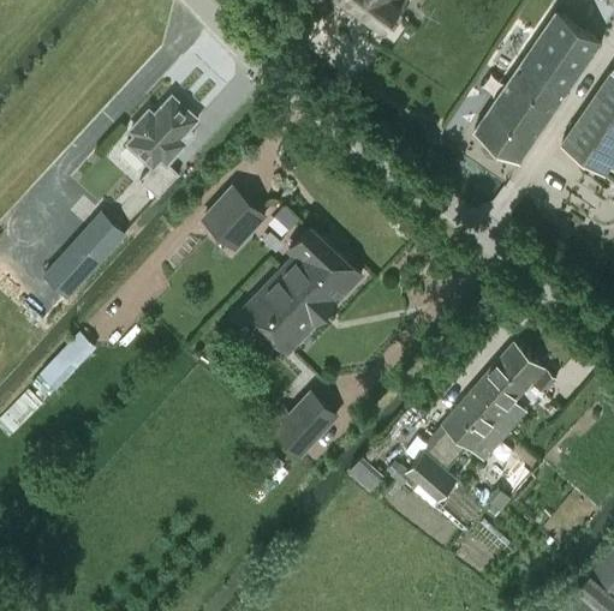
[(340,0),(383,31),(405,0),(340,0)]
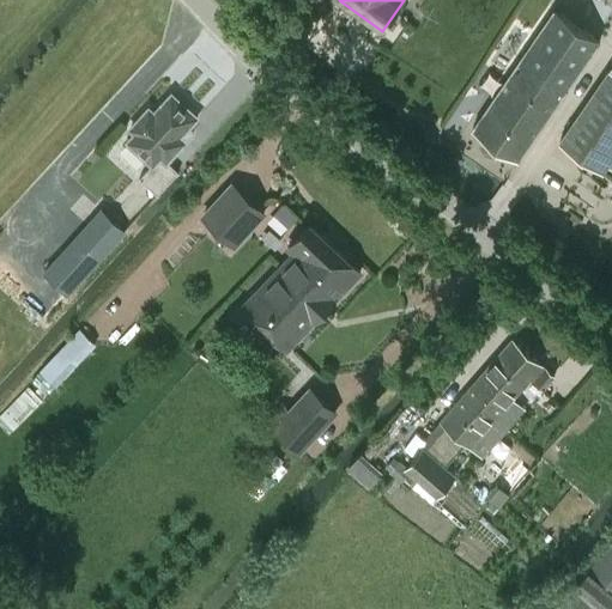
[(558,102),(599,43),(553,12),(513,71),(558,102)]
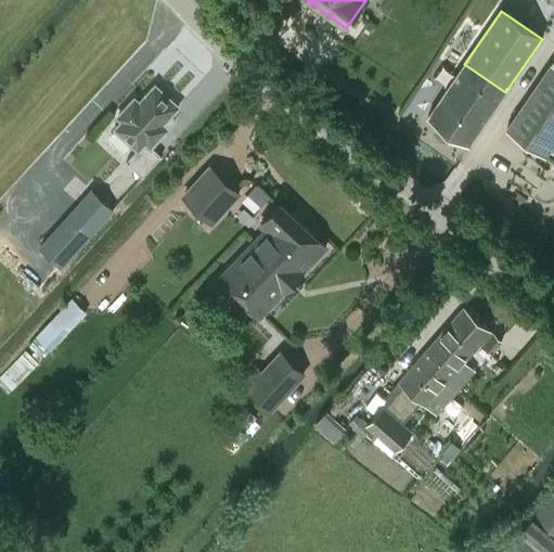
[(468,146),(505,92),(464,64),(427,117),(468,146)]
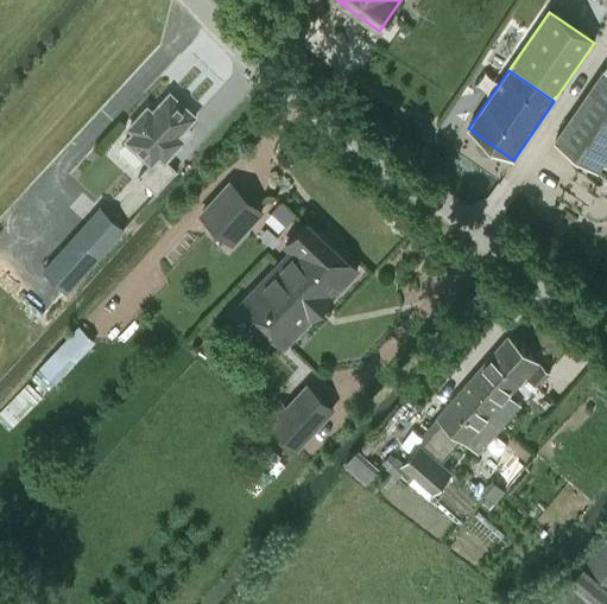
[(606,74),(604,71),(555,142),(598,172),(601,166),(606,170),(606,74)]
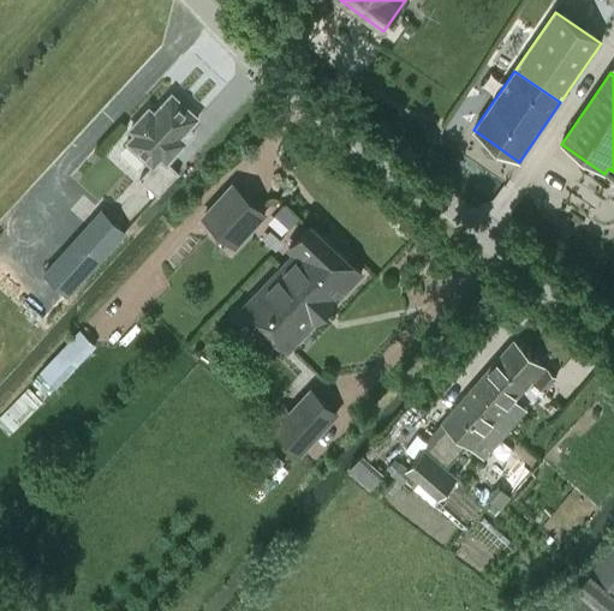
[(179,141),(196,121),(171,97),(153,117),(148,112),(129,132),(135,137),(126,145),(151,168),(138,181),(156,198),(178,175),(166,165),(184,145),(179,141)]
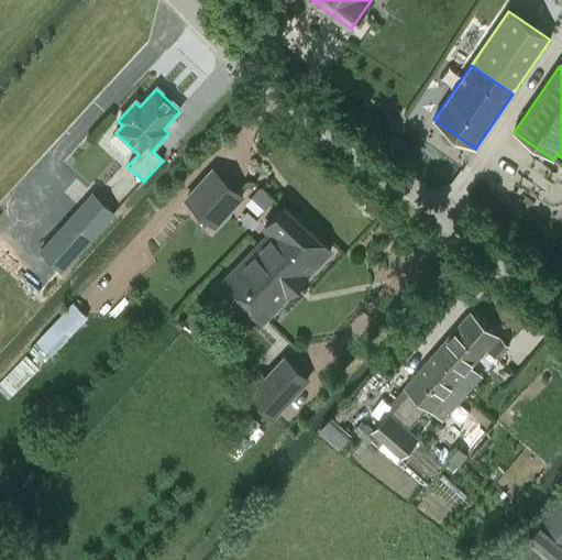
[(213,227),(241,198),(212,171),(185,199),(213,227)]
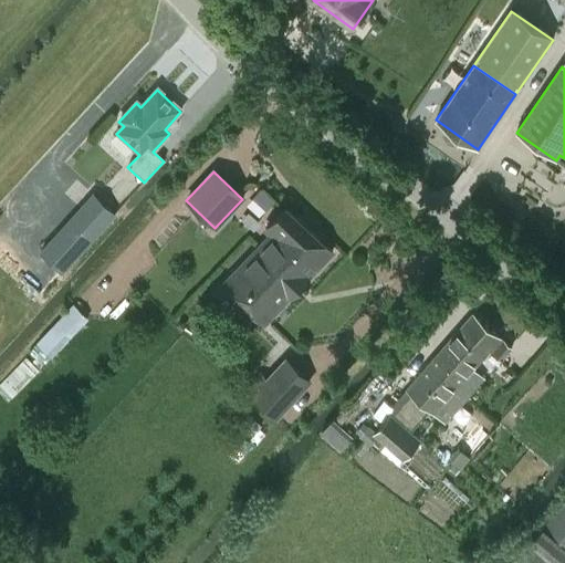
[(272,202),(260,190),(252,198),(264,210),(272,202)]
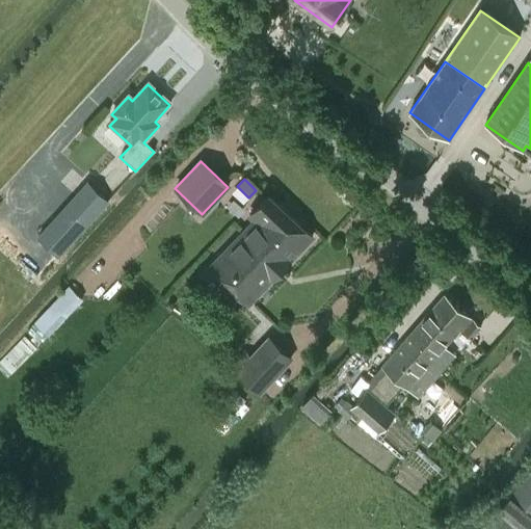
[(86,184),(36,238),(58,258),(107,204),(86,184)]
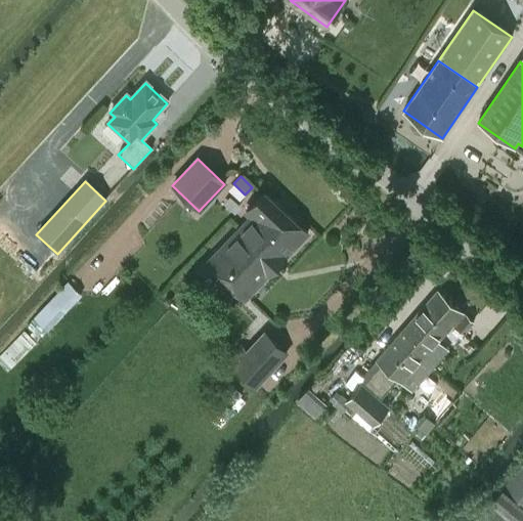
[(251,217),(207,262),(244,299),(308,234),(265,192),(246,212),(251,217)]
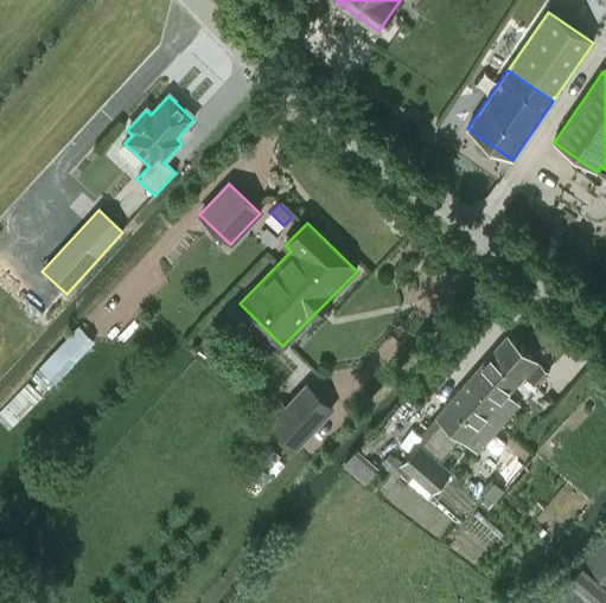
[(56,385),(96,344),(80,327),(39,370),(56,385)]
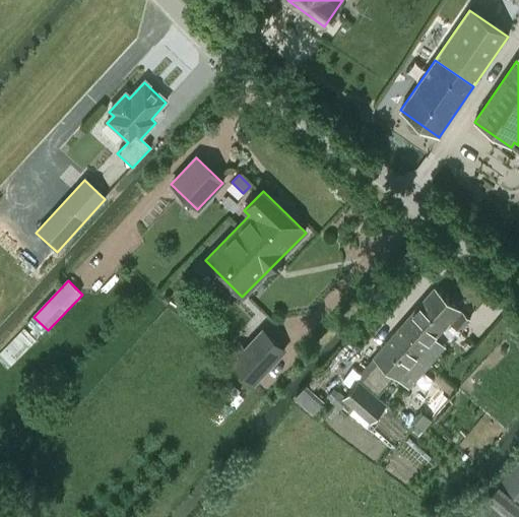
[(433,291),(373,359),(398,381),(404,387),(422,367),(415,362),(448,323),(459,333),(469,322),(461,315),(458,312),(433,291)]
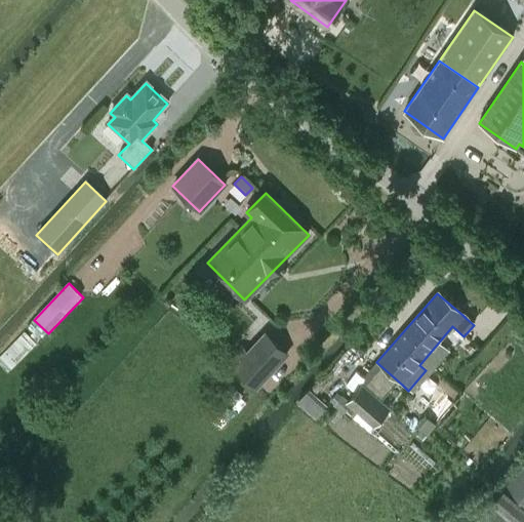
[(256,389),(286,356),(266,335),(235,369),(256,389)]
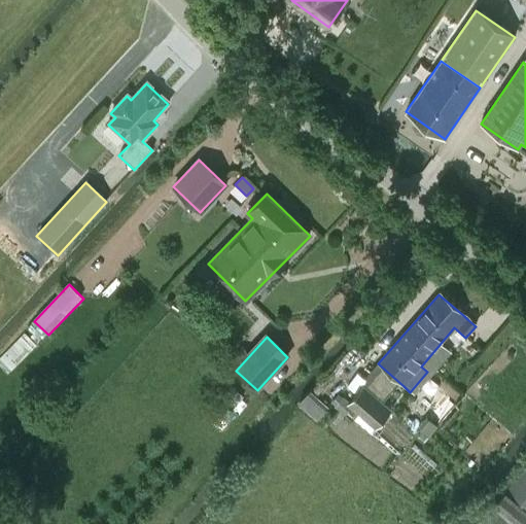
[(0,368),(8,376),(35,351),(23,338),(0,359),(0,368)]
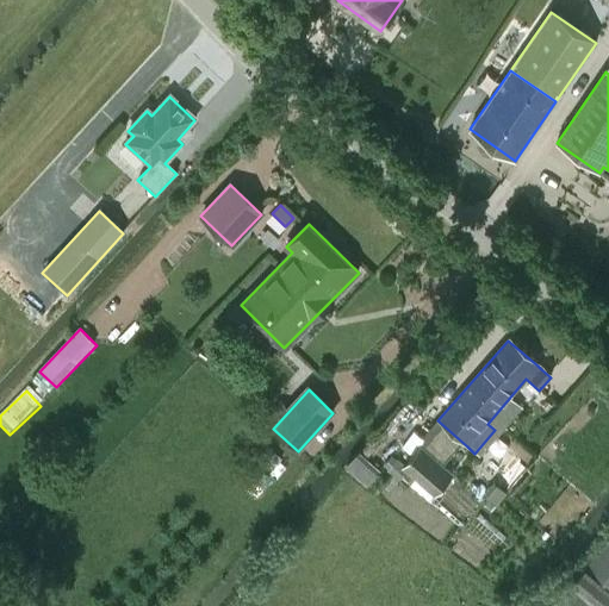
[(265,447),(254,458),(269,473),(280,461),(265,447)]
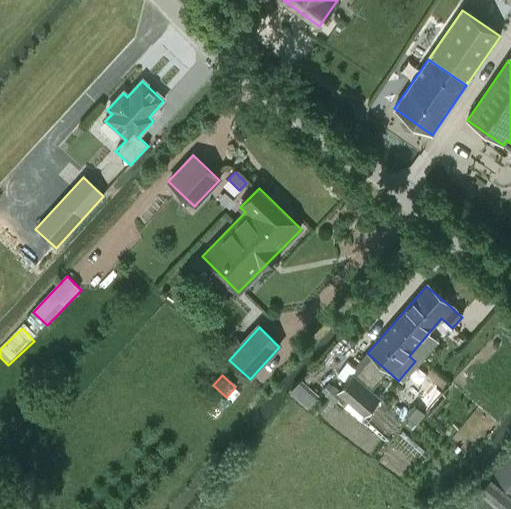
[(333,387),(324,397),(335,405),(336,404),(335,403),(336,402),(361,423),(364,419),(372,409),(381,400),(353,375),(338,391),(333,387)]
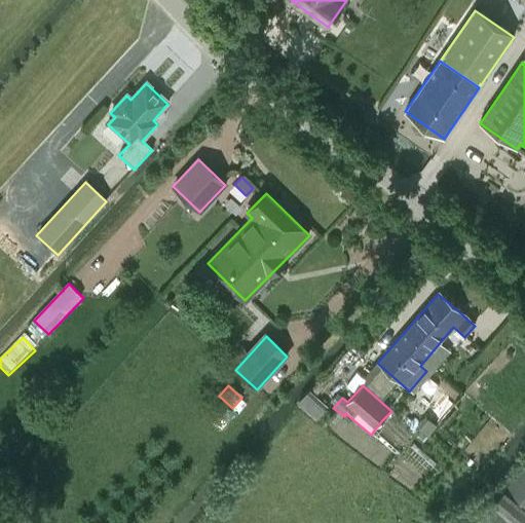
[(311,393),(299,406),(317,422),(330,409),(311,393)]
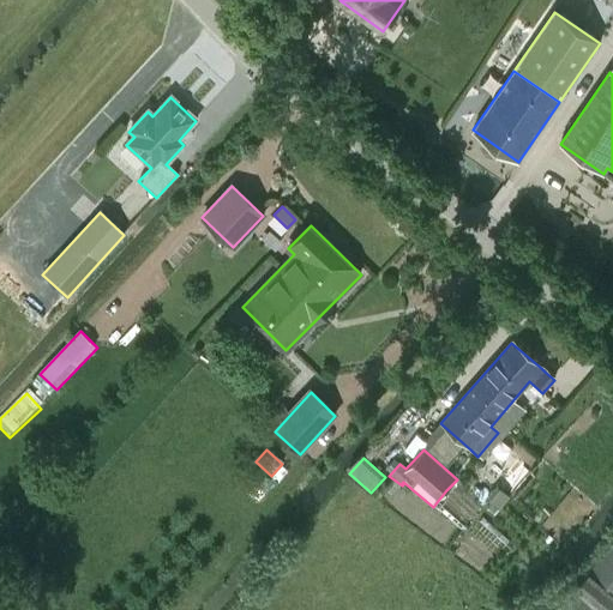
[(492,503),(486,509),(493,515),(499,509),(509,497),(499,489),(490,501),(492,503)]
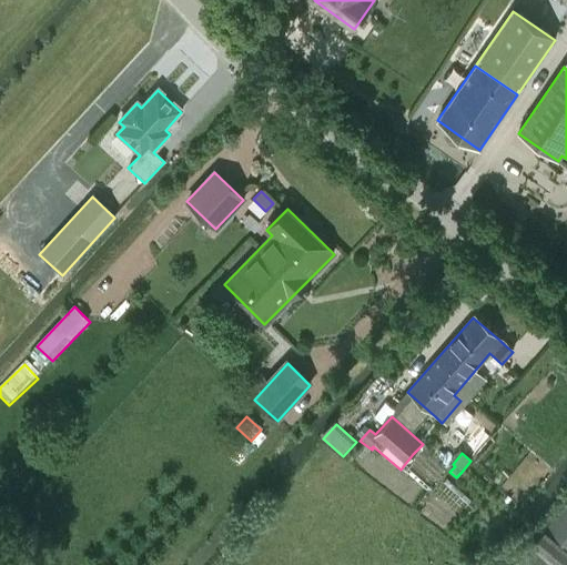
[(566,564),(566,505),(515,564),(566,564)]
